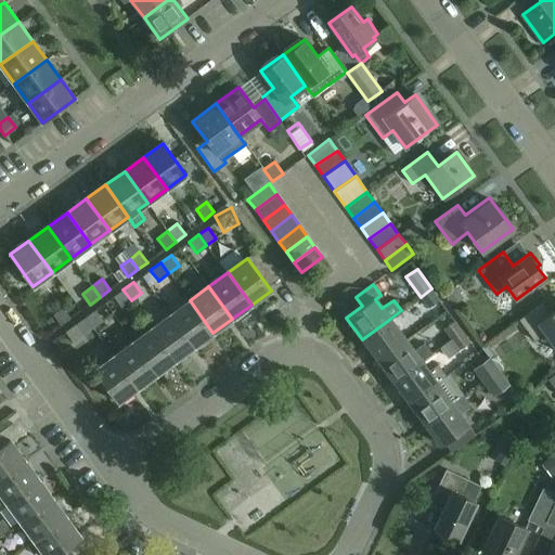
[(440,299),(431,288),(421,297),(428,308),(440,299)]
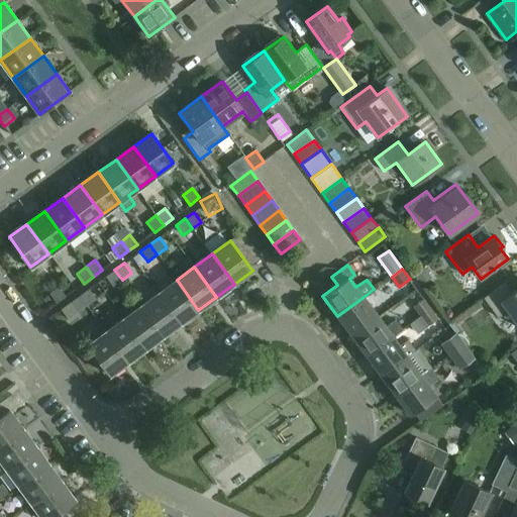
[(122,280),(114,270),(105,277),(112,287),(122,280)]
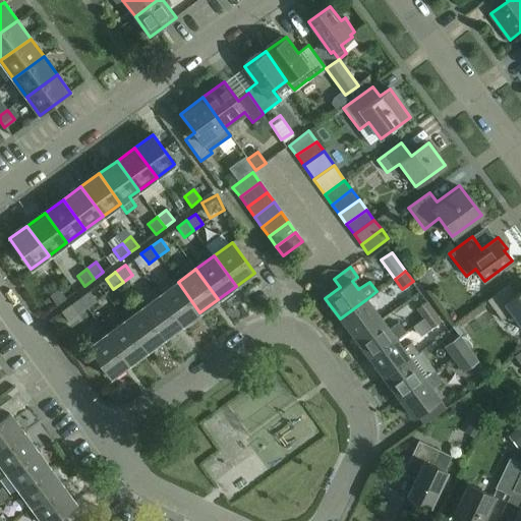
[(178,282),(160,295),(182,326),(199,312),(178,282)]
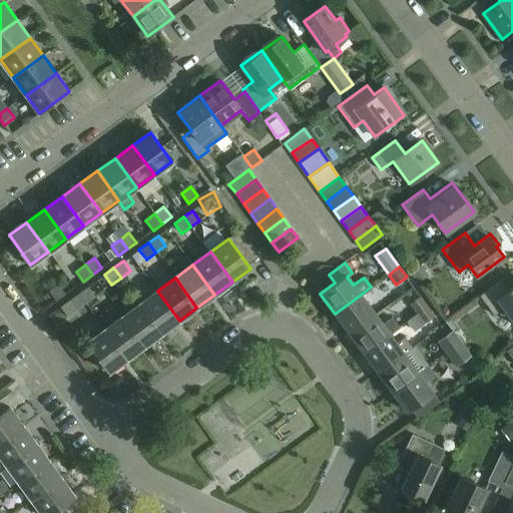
[(512,287),(508,291),(501,281),(480,296),(494,315),(504,308),(512,321),(512,287)]
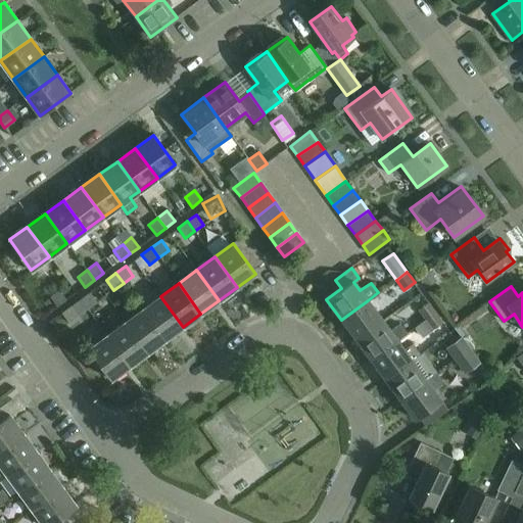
[(49,296),(57,306),(66,300),(59,290),(49,296)]
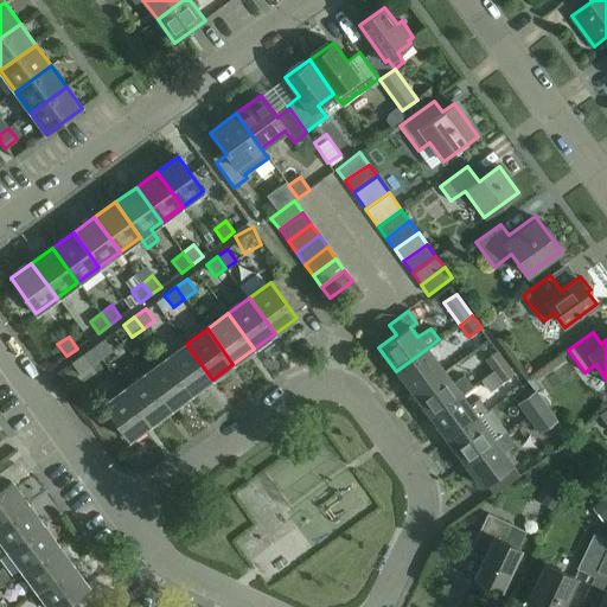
[(94,347),(102,358),(113,351),(104,339),(94,347)]
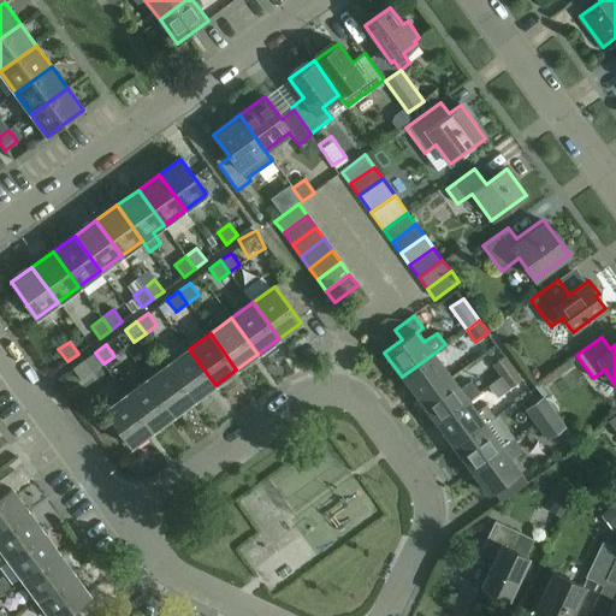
[(189,349),(169,365),(194,400),(215,385),(189,349)]
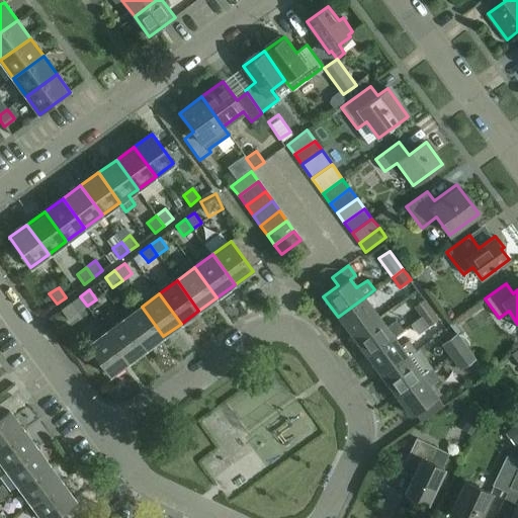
[(87,306),(80,296),(71,304),(78,313),(87,306)]
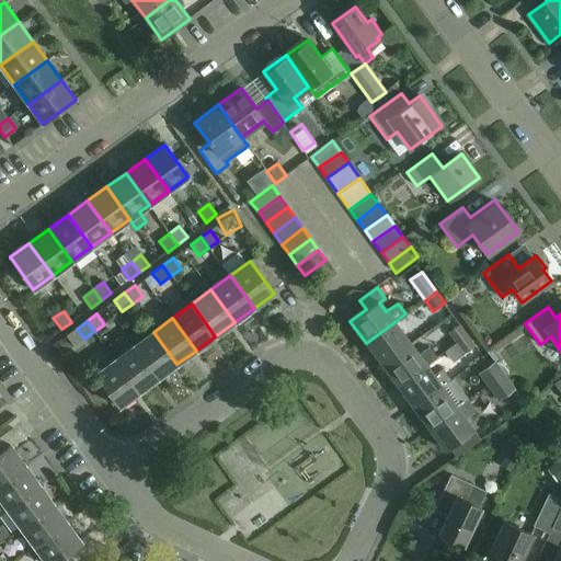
[(395,322),(366,343),(381,365),(410,344),(395,322)]
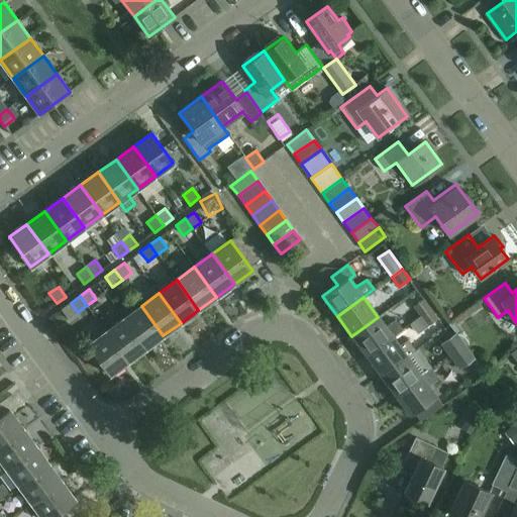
[(419,316),(430,309),(423,299),(413,307),(419,316)]
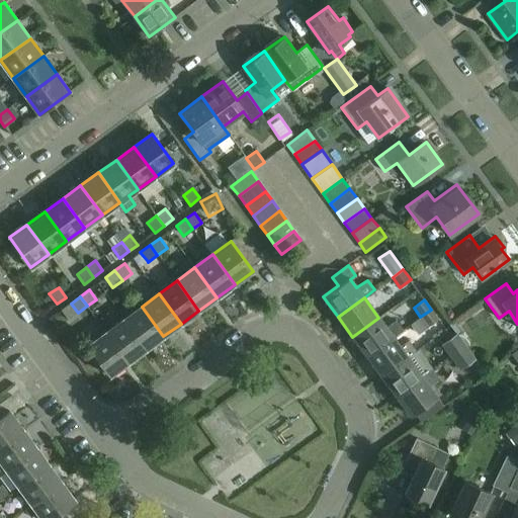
[(142,307),(123,320),(146,349),(163,336),(142,307)]
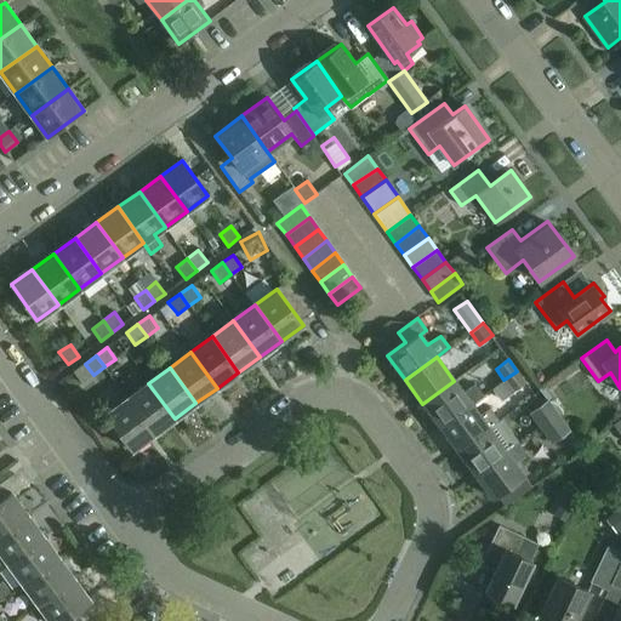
[(527,383),(517,371),(503,380),(513,393),(527,383)]
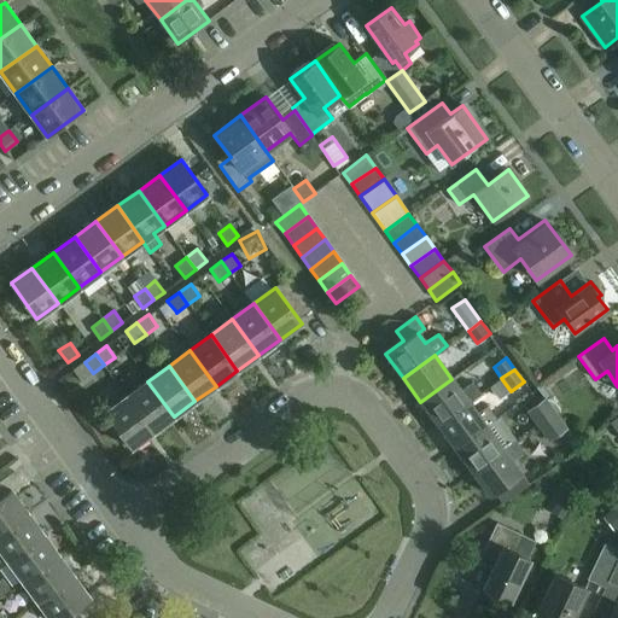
[(460,390),(452,379),(420,402),(437,425),(468,402),(481,394),(472,382),(460,390)]
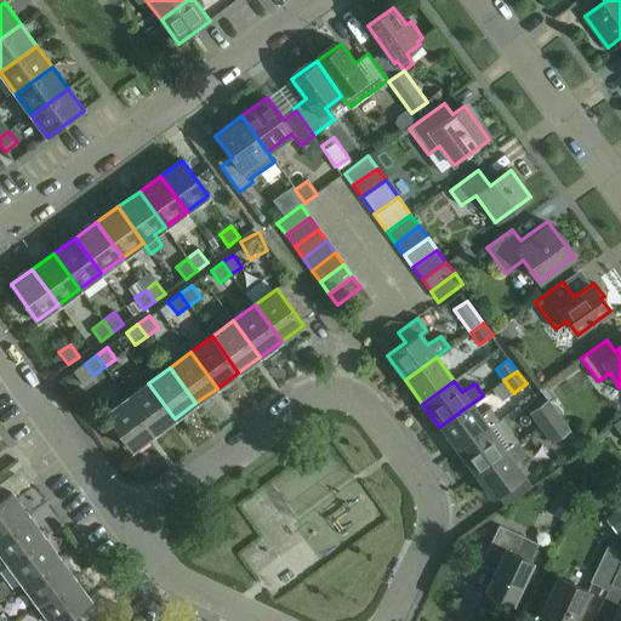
[(148,383),(126,398),(153,434),(175,419),(148,383)]
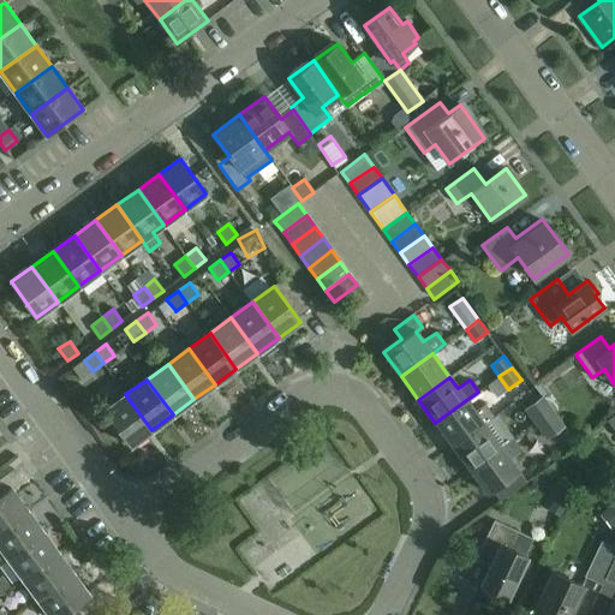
[(151,430),(125,394),(105,410),(130,446),(151,430)]
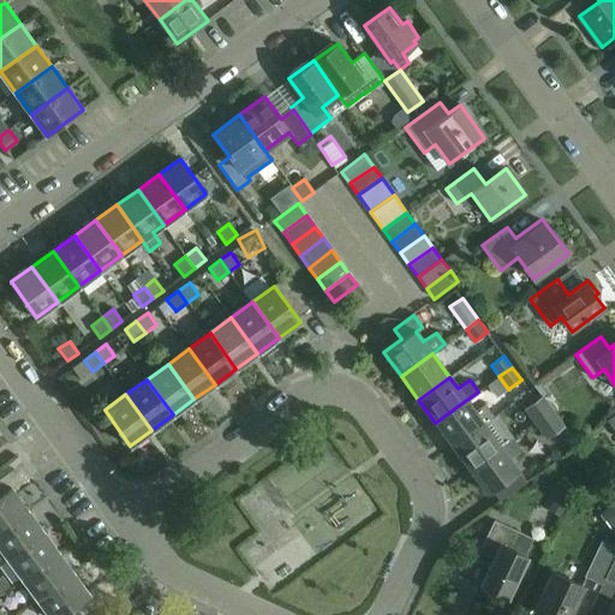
[(532,423),(550,410),(539,394),(520,407),(532,423)]
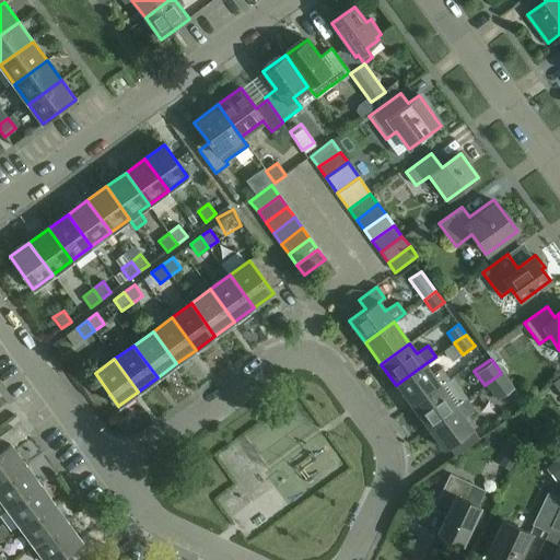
[(424,364),(396,385),(412,407),(440,386),(441,386),(450,380),(442,369),(432,375),(424,364)]
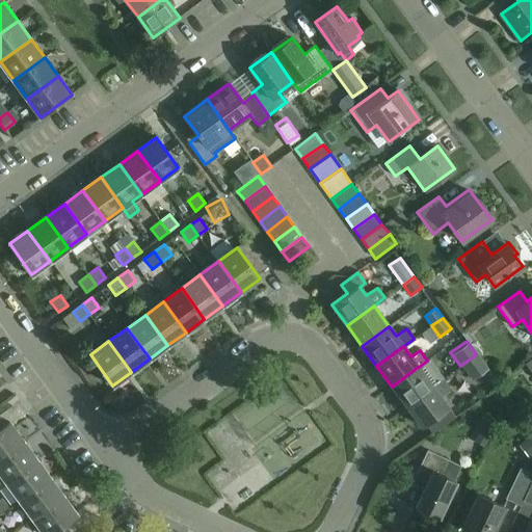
[(486,367),(476,354),(460,366),(470,379),(486,367)]
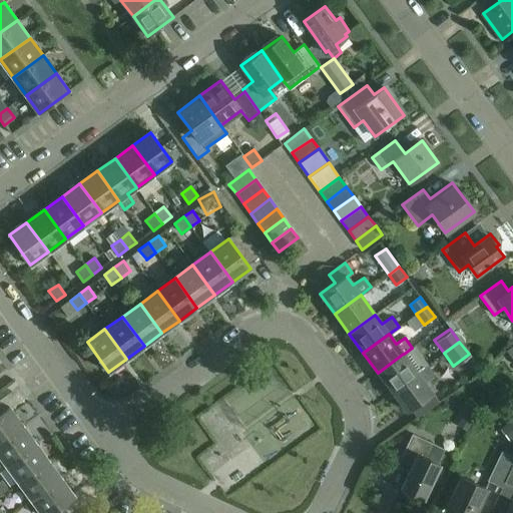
[(417,372),(404,354),(403,354),(378,373),(391,391),(417,372)]
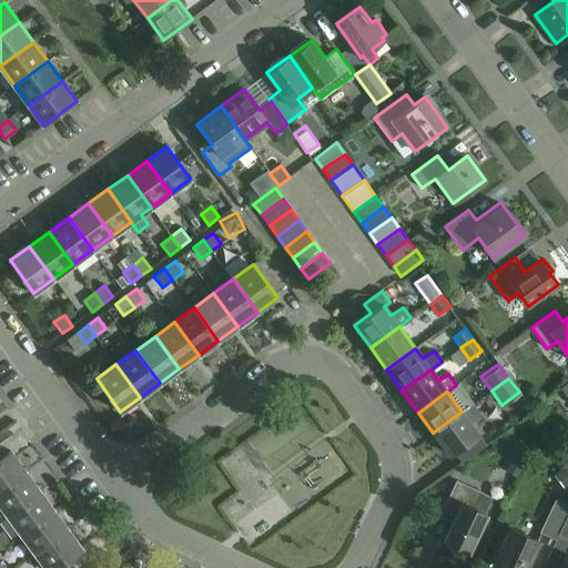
[(473,404),(462,412),(433,433),(449,455),(478,434),(469,423),(480,415),(473,404)]
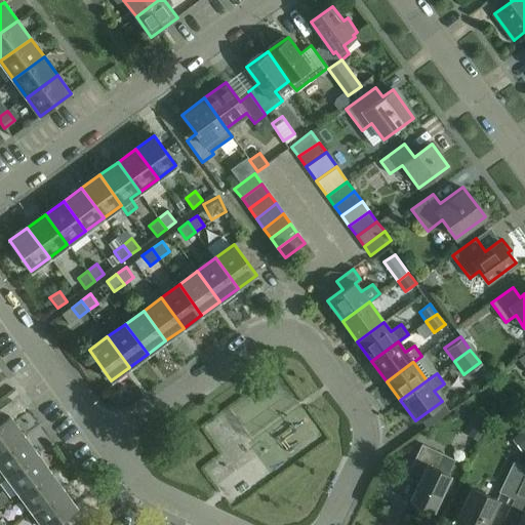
[(9,418),(0,425),(0,452),(23,437),(9,418)]
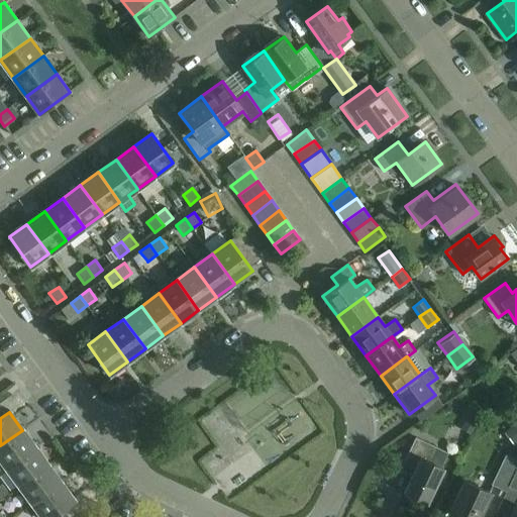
[(460,428),(470,433),(478,420),(470,415),(460,428)]
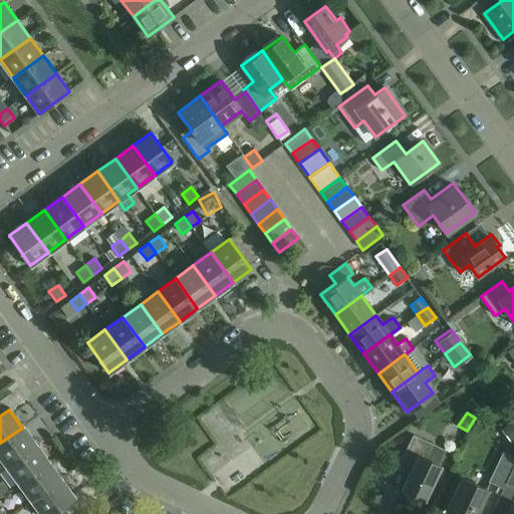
[(513,441),(513,440),(513,420),(504,428),(513,441)]
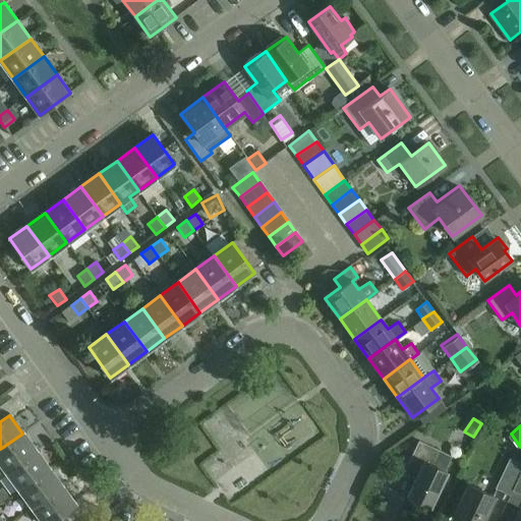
[(22,433),(0,449),(0,465),(5,473),(35,451),(22,433)]
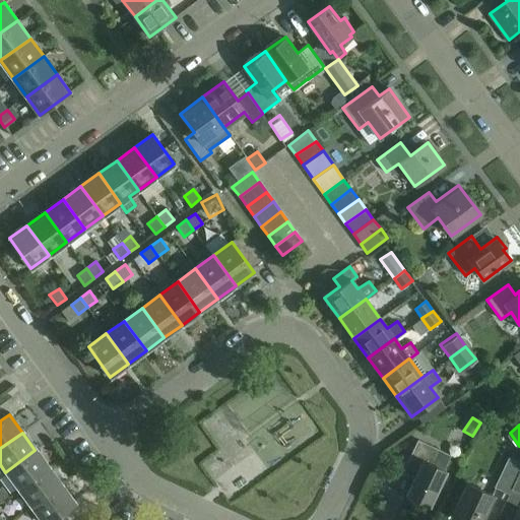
[(451,456),(440,451),(417,440),(405,464),(417,470),(405,495),(430,506),(446,471),(444,470),(451,456)]
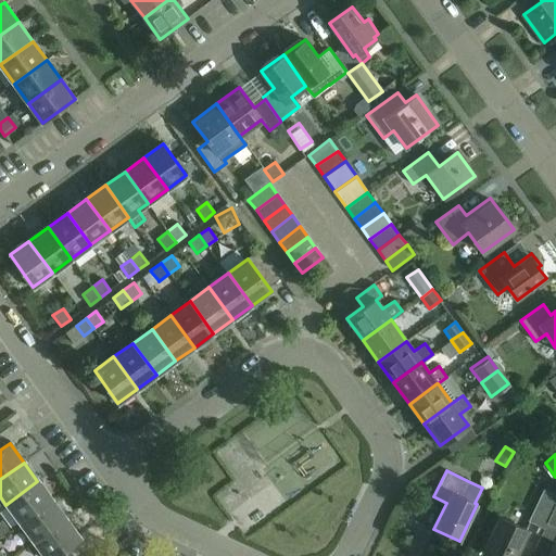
[(51,501),(37,481),(5,505),(20,525),(51,501)]
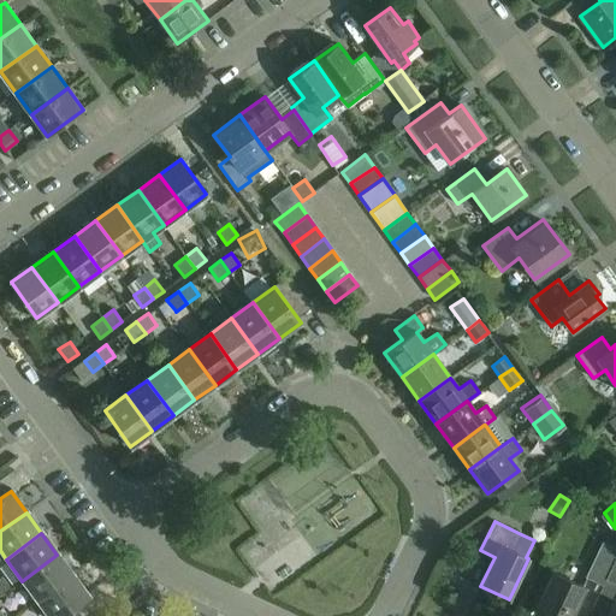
[(603,585),(615,557),(615,556),(615,549),(602,543),(585,576),(603,585)]
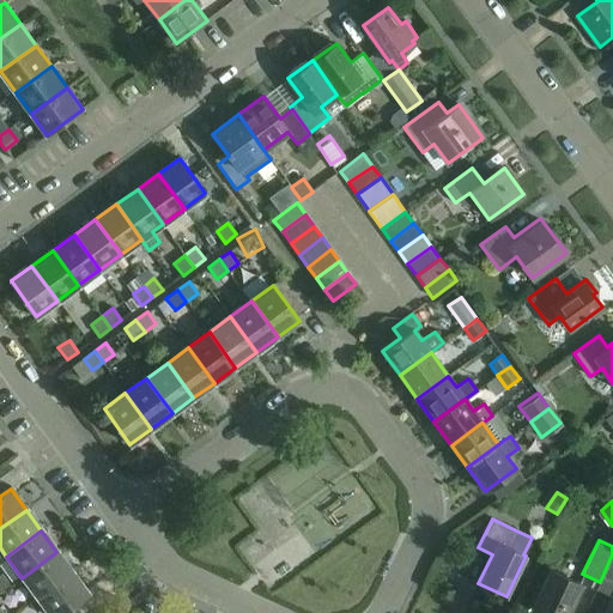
[(72,574),(56,552),(22,578),(37,599),(72,574)]
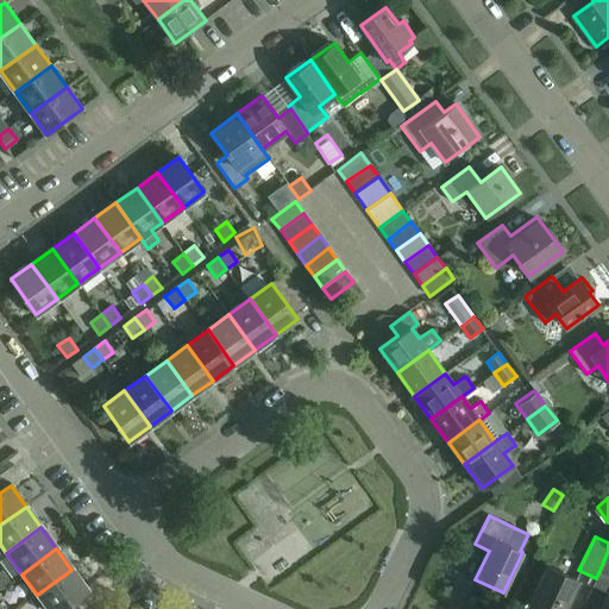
[(608,608),(608,551),(596,578),(585,601),(601,608),(600,608),(608,608)]
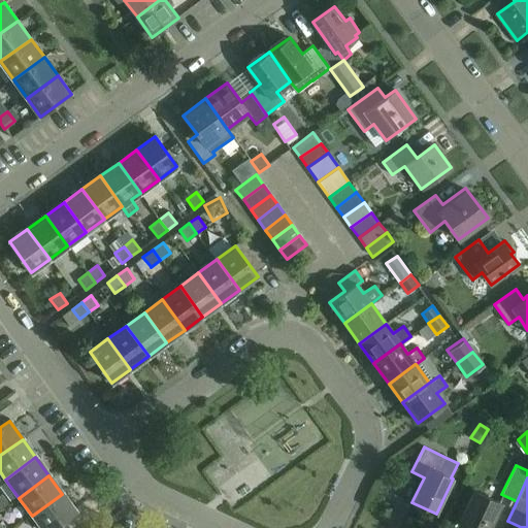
[(465,527),(488,527),(500,503),(473,491),(458,524),(465,527)]
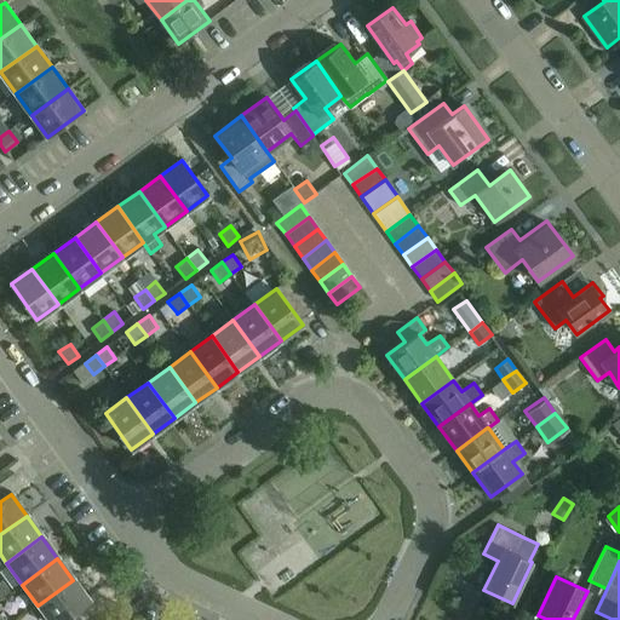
[(38,606),(29,610),(35,619),(36,619),(44,615),(47,619),(63,619),(89,602),(73,580),(38,606)]
